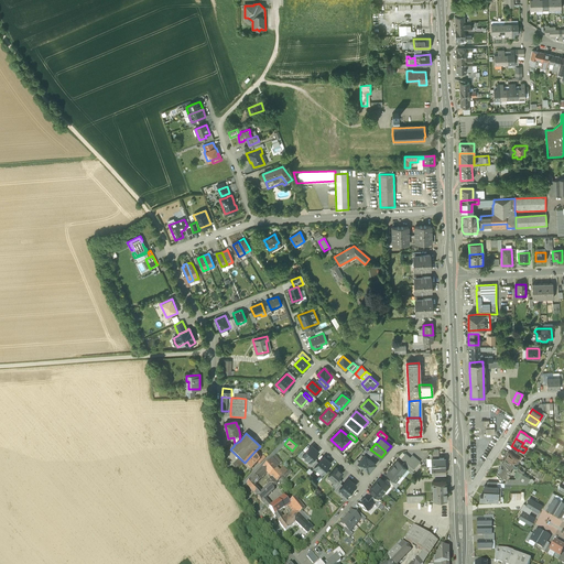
[(318,452),(312,445),(305,453),(303,455),(310,462),(314,457),(318,452)]
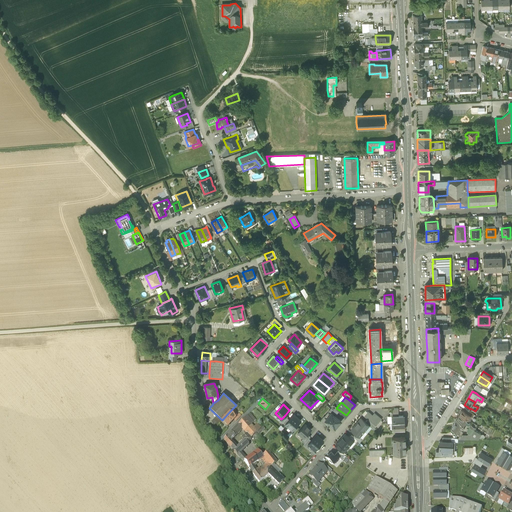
[(333,405),(331,408),(337,413),(339,410),(336,408),(333,405)]
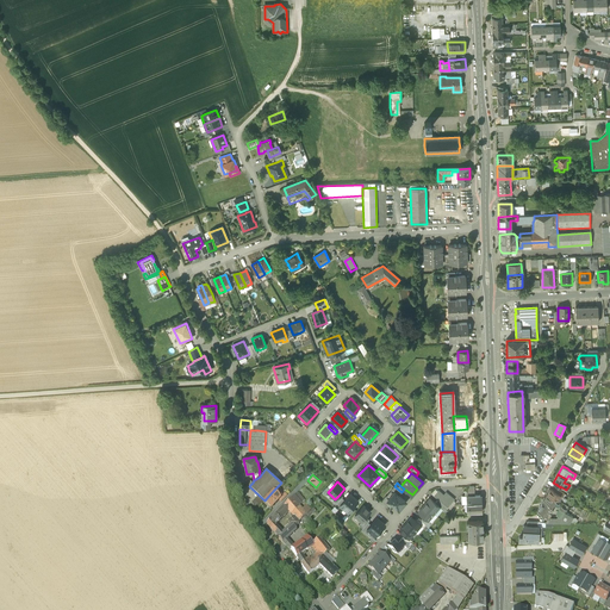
[(556,492),(549,489),(547,493),(555,499),(560,502),(562,497),(556,492)]
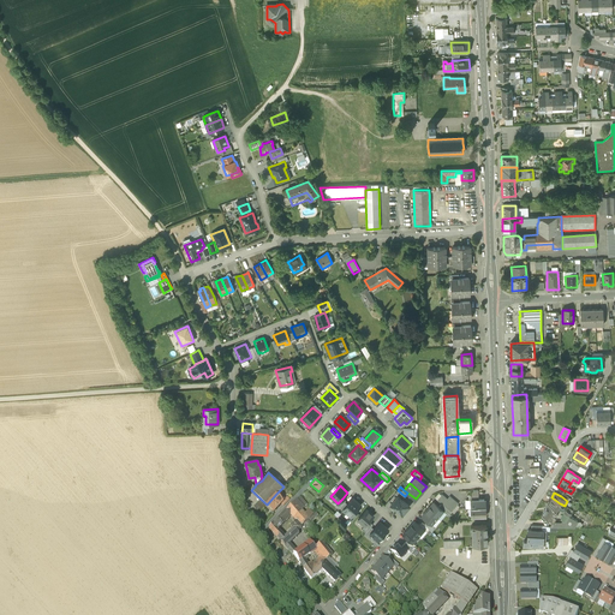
[(267,505),(266,505),(273,512),(284,501),(282,499),(279,499),(279,496),(276,494),(267,505)]
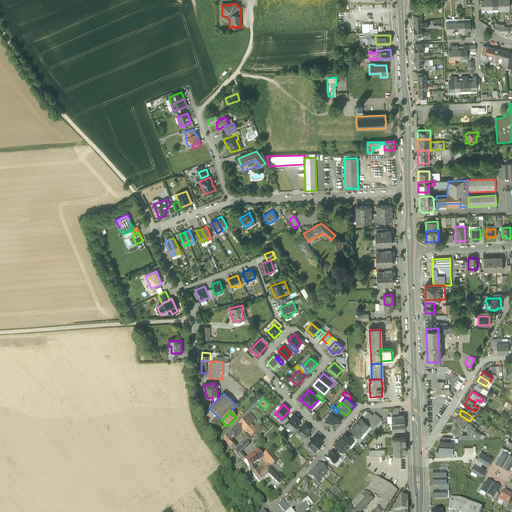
[(368,411),(364,416),(368,419),(375,426),(381,419),(374,413),(372,415),(368,411)]
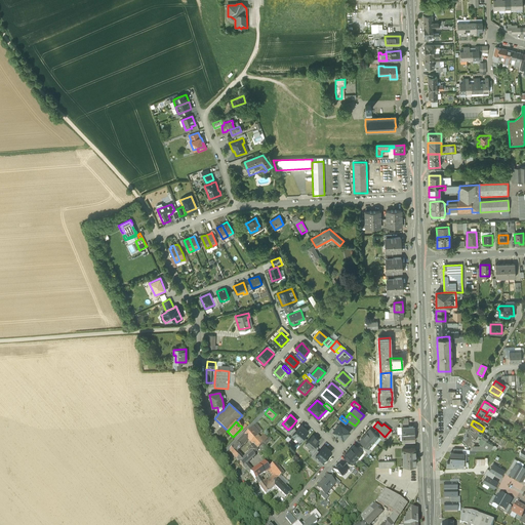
[(344,427),(339,422),(338,425),(334,429),(333,430),(337,434),(344,439),(350,432),(344,427)]
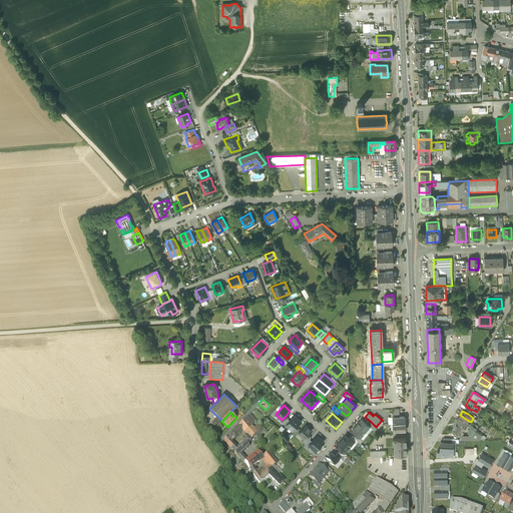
[(255,421),(249,415),(245,419),(250,426),(255,421)]
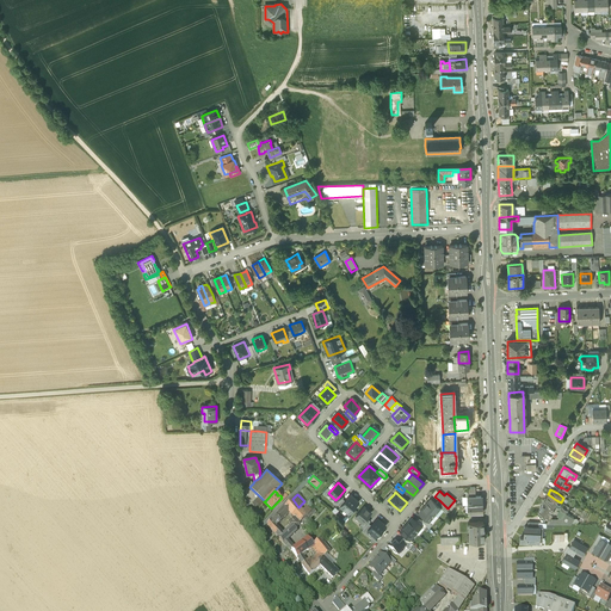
[(358,501),(351,494),(345,501),(340,506),(349,513),(353,507),(358,501)]
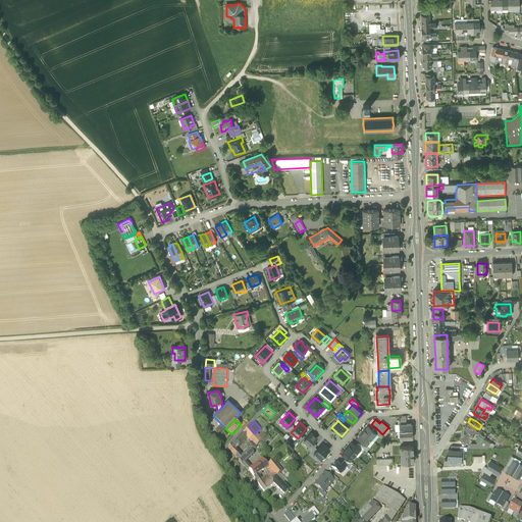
[(475,427),(468,422),(465,427),(472,432),(475,427)]
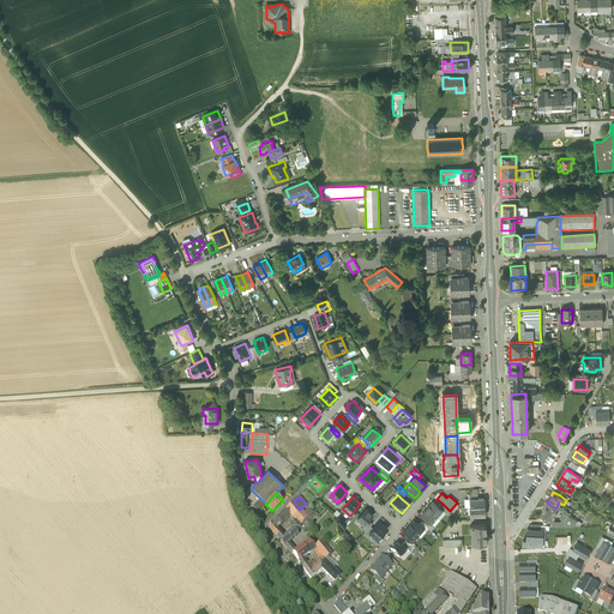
[(345,500),(342,498),(337,503),(335,505),(338,509),(339,506),(344,501),(345,500)]
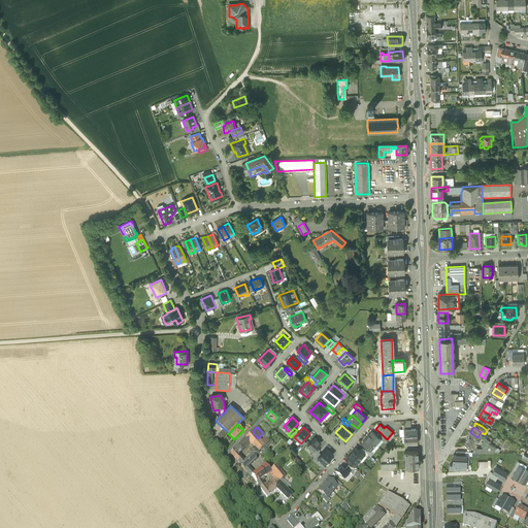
[(333,429),(330,433),(337,439),(339,436),(335,432),(336,431),(333,429)]
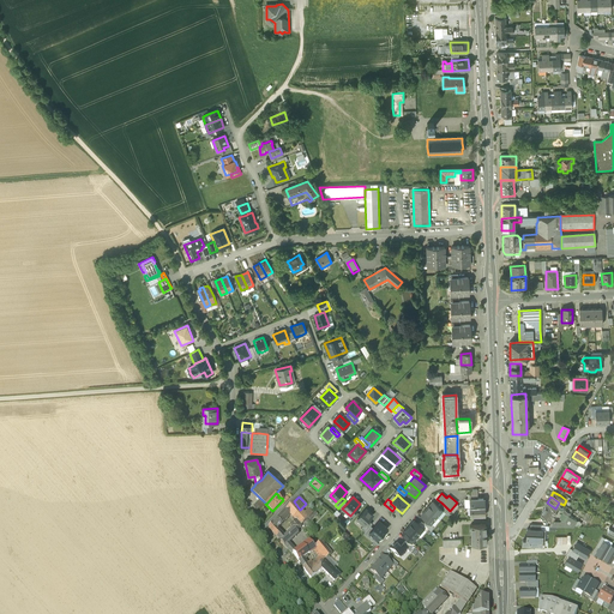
[(258,501),(253,506),(257,513),(264,506),(258,501)]
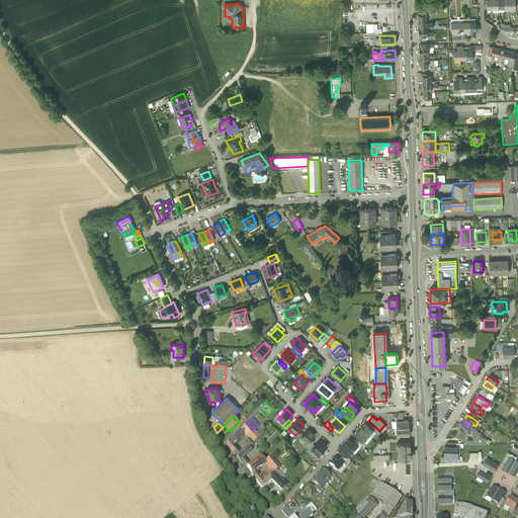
[(248,423),(241,430),(245,434),(247,436),(253,430),(248,423)]
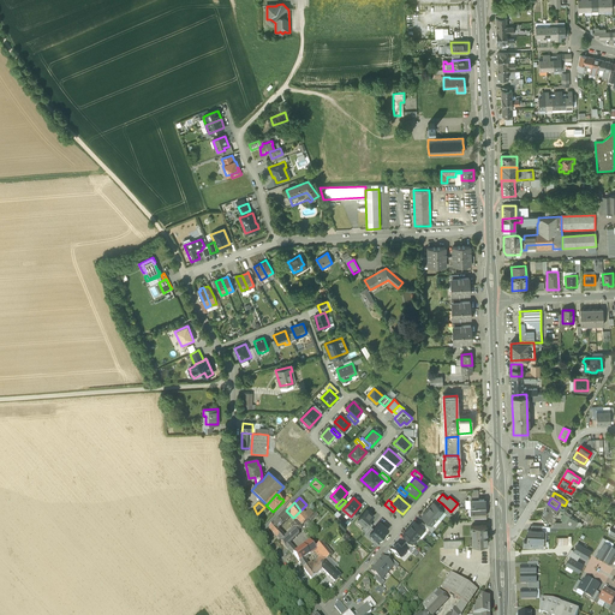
[(434,502),(428,509),(437,518),(443,511),(439,507),(434,502)]
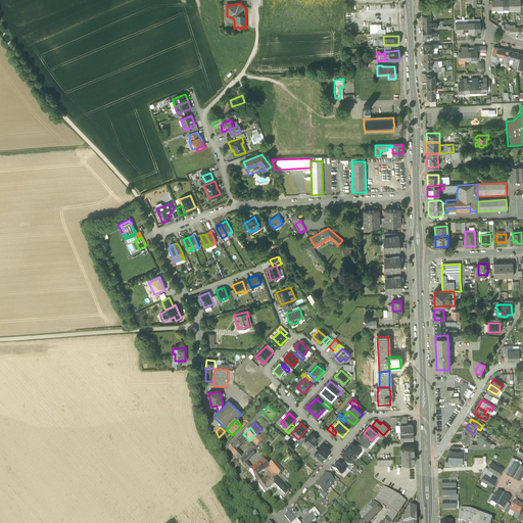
[(381,438),(383,435),(376,428),(373,431),(377,434),(381,438)]
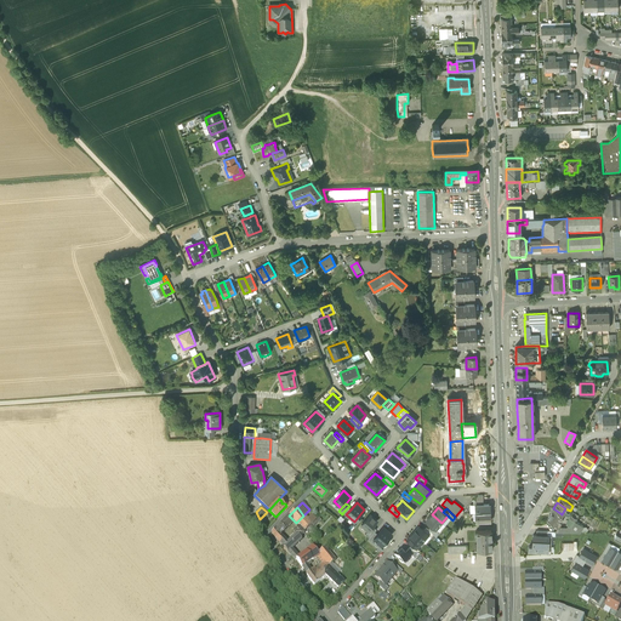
[(562,514),(553,508),(546,519),(556,525),(560,517),(562,514)]
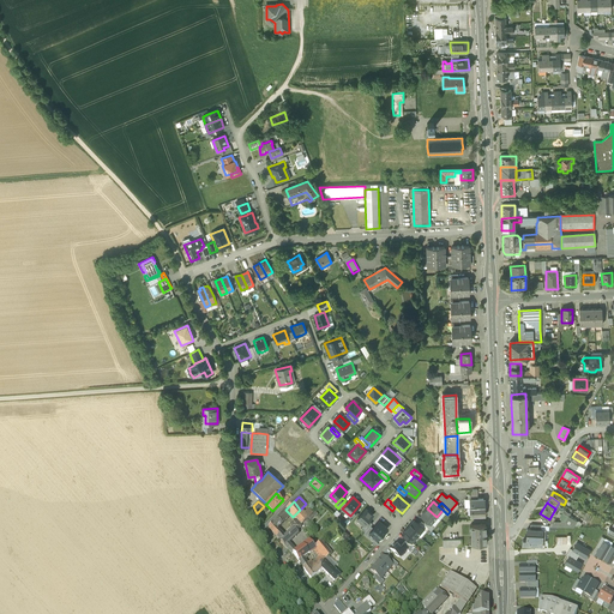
[(309,507),(304,513),(309,518),(314,513),(309,507)]
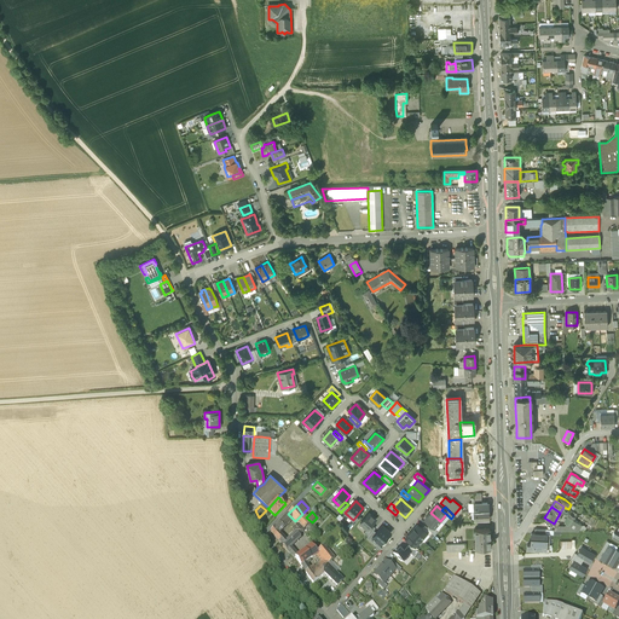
[(376,519),(369,513),(360,524),(366,530),(371,525),(376,519)]
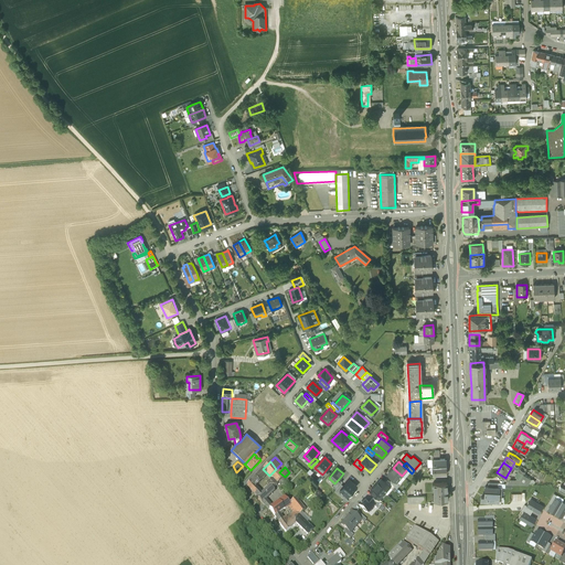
[(402,476),(393,468),(387,475),(392,479),(396,482),(402,476)]
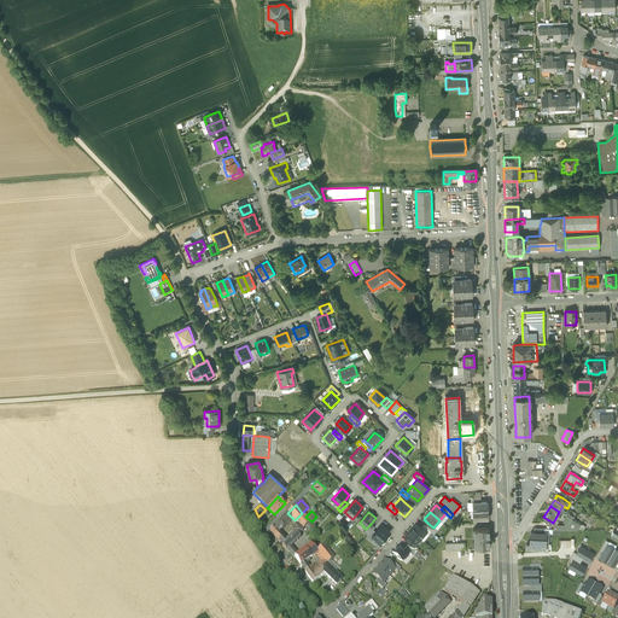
[(287,513),(279,522),(284,526),(292,518),(287,513)]
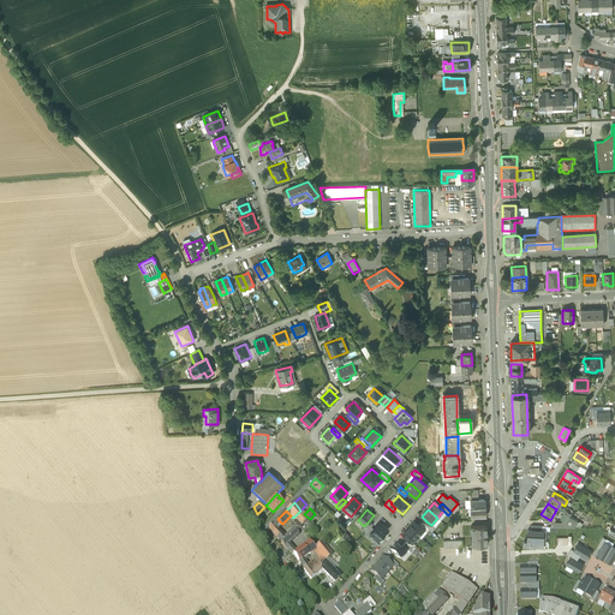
[(358,513),(356,511),(351,517),(348,519),(351,521),(358,513)]
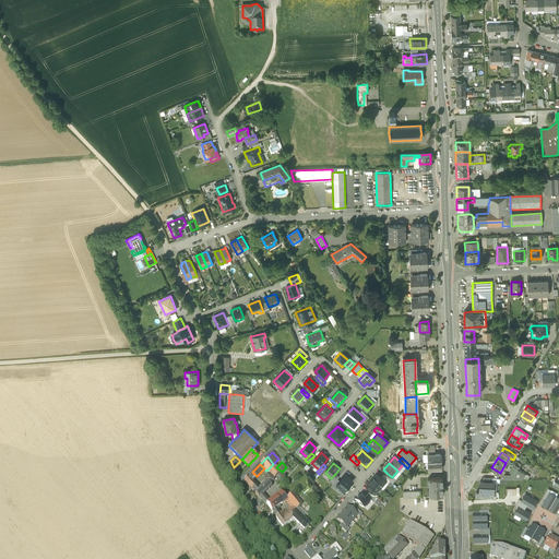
[(276,467),(269,474),(274,479),(282,472),(276,467)]
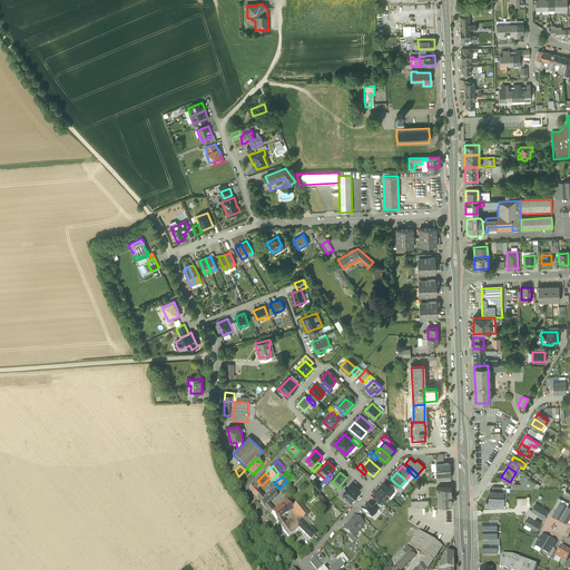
[(526,483),(520,480),(516,479),(512,483),(509,488),(532,489),(536,483),(528,479),(526,483)]
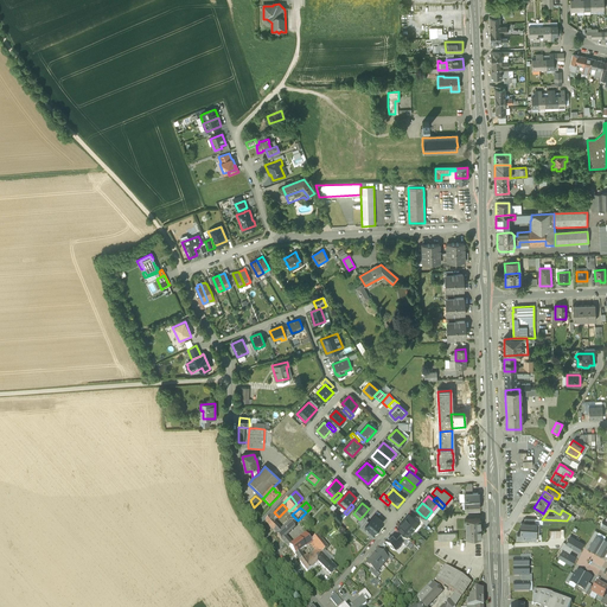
[(274,512),(266,522),(272,528),(275,524),(274,522),(279,517),(274,512)]
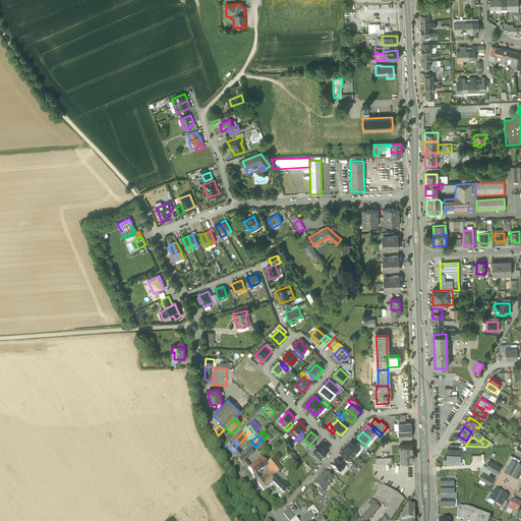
[(250,442),(246,445),(249,448),(251,451),(255,447),(250,442)]
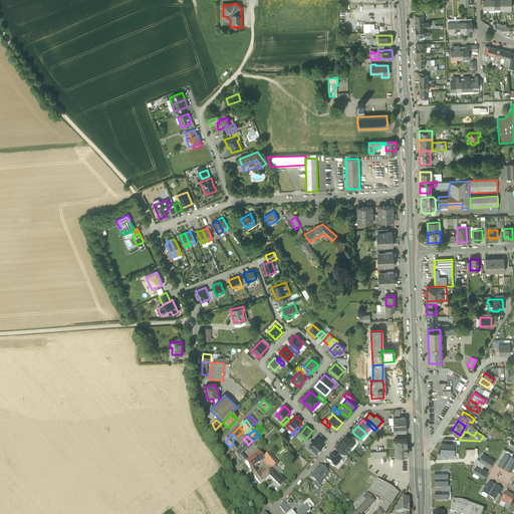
[(302,443),(305,445),(310,440),(311,438),(308,436),(304,440),(302,443)]
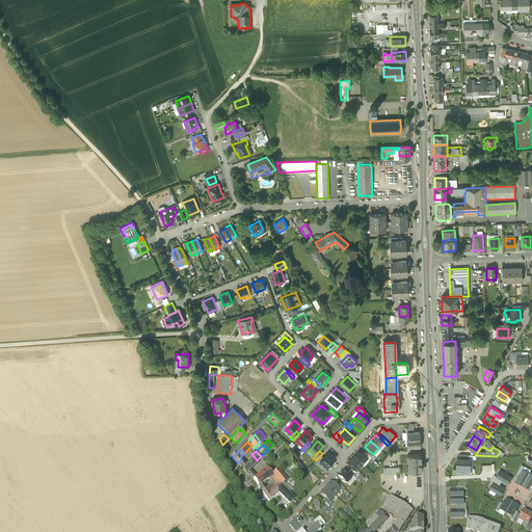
[(336,457),(328,451),(323,457),(320,461),(321,462),(327,468),(336,457)]
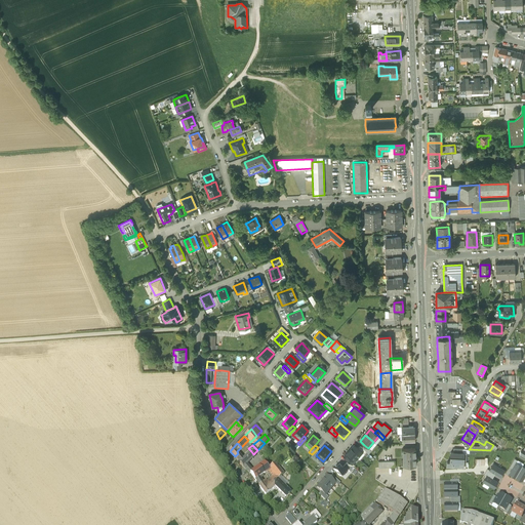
[(354,445),(349,450),(357,457),(362,452),(358,448),(354,445)]
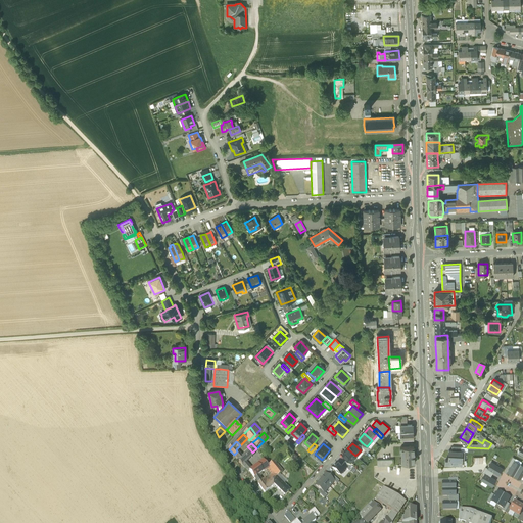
[(367,446),(363,443),(361,445),(368,452),(370,448),(367,446)]
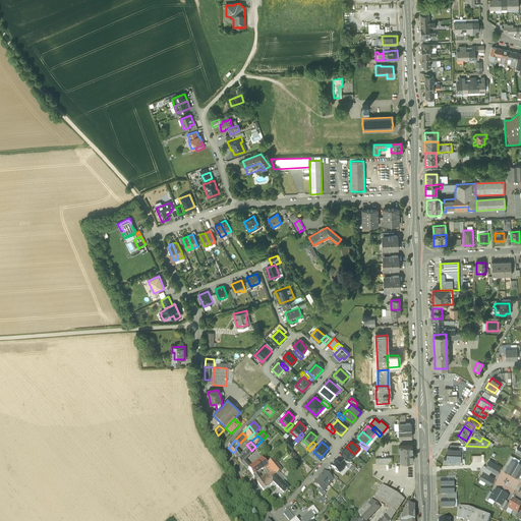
[(357,443),(355,445),(359,449),(364,453),(366,450),(359,444),(357,443)]
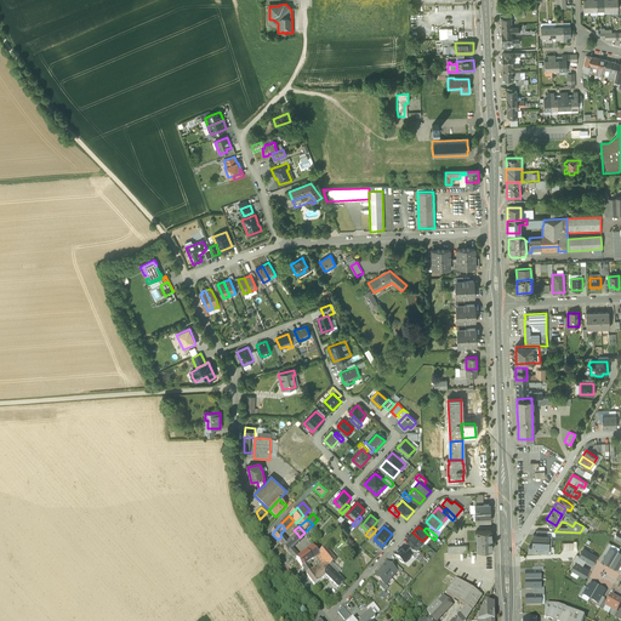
[(491,530),(477,530),(477,551),(491,550),(491,530)]
